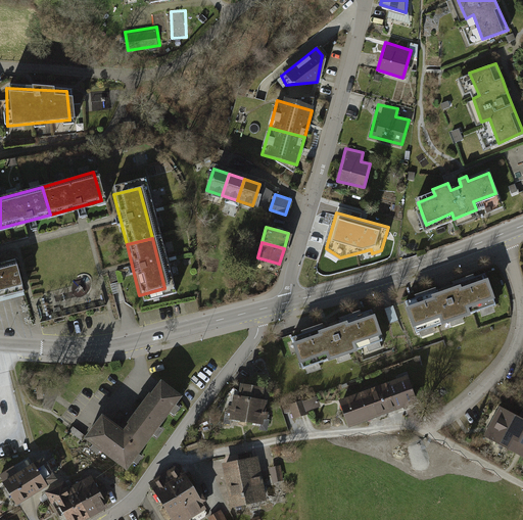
[(8,260),(0,262),(0,293),(16,289),(8,260)]
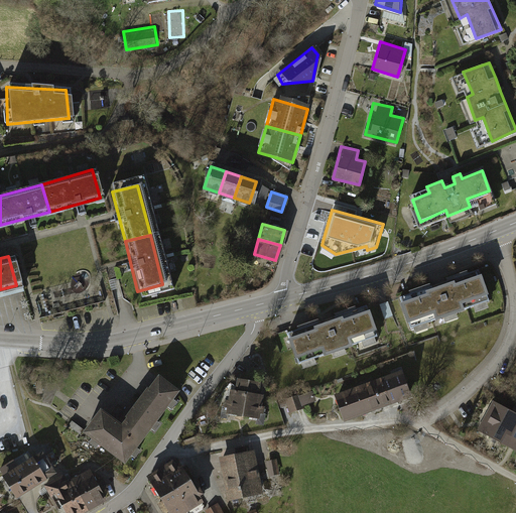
[(479,268),(403,301),(413,326),(490,298),(479,268)]
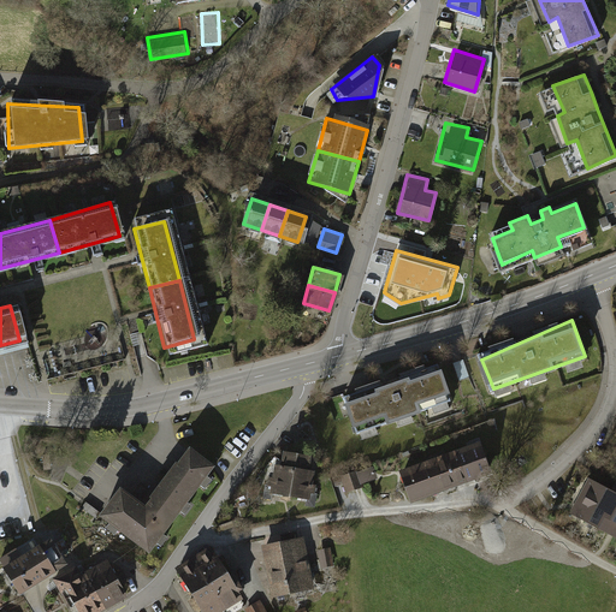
[(55,339),(81,333),(77,321),(53,328),(55,339)]
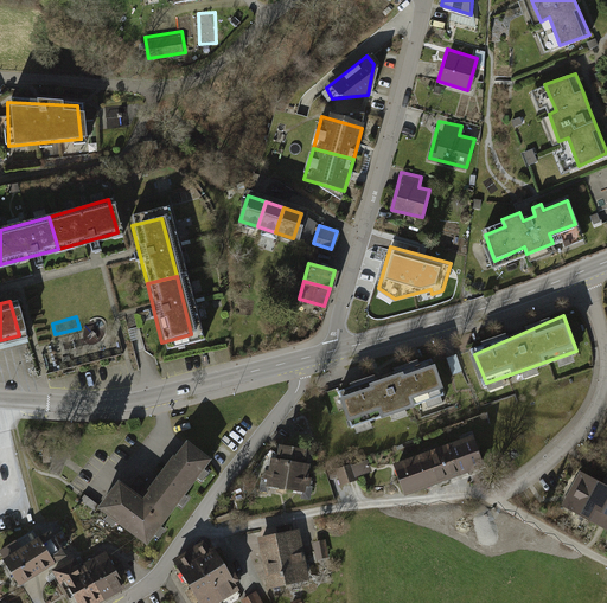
[(433,357),(342,392),(352,427),(447,393),(433,357)]
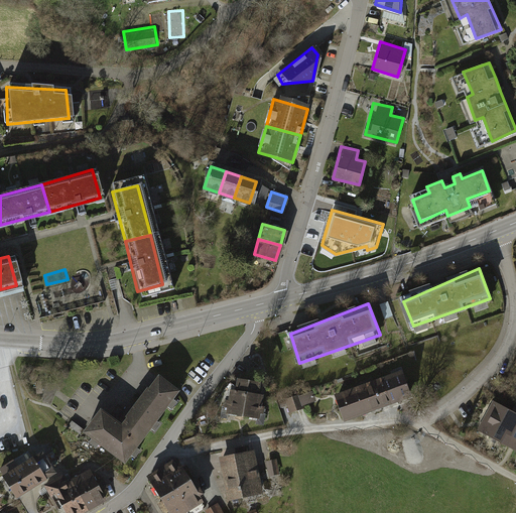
[(372,408),(406,397),(397,371),(363,381),(372,408)]
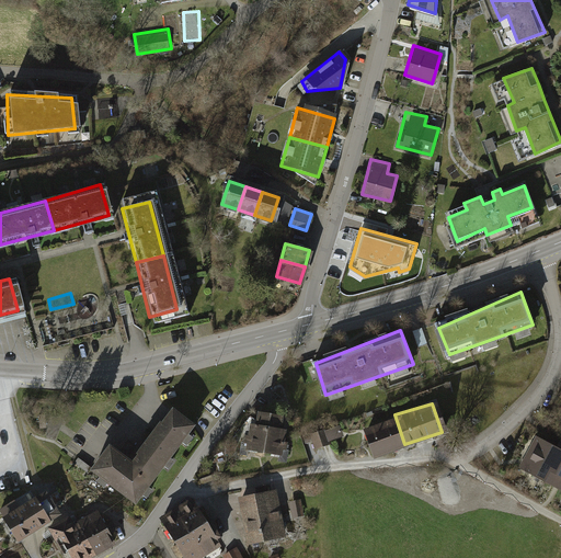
[(138,451),(159,466),(189,424),(169,409),(138,451)]
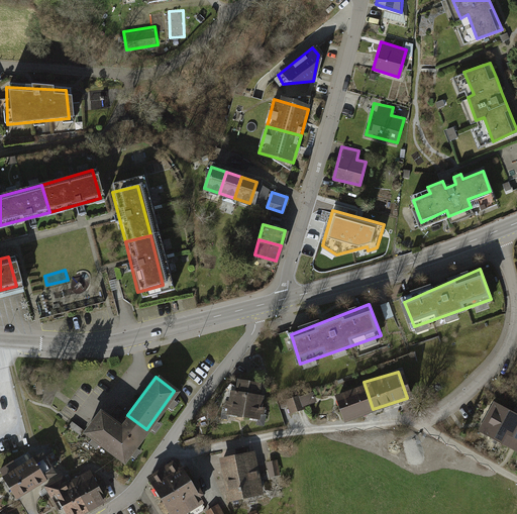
[(221,415),(238,417),(243,381),(232,380),(230,392),(223,392),(221,415)]
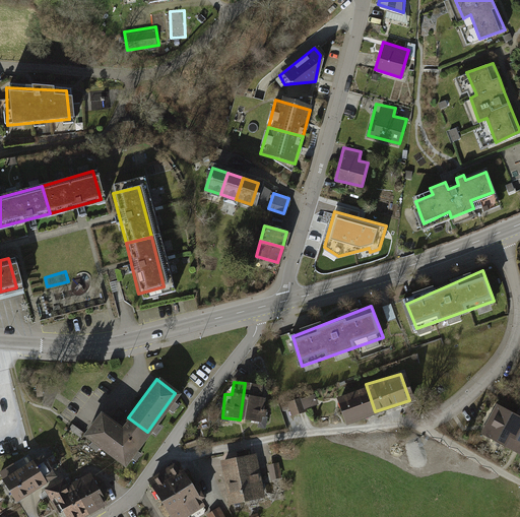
[(245,383),(240,419),(259,422),(262,397),(248,395),(250,384),(245,383)]
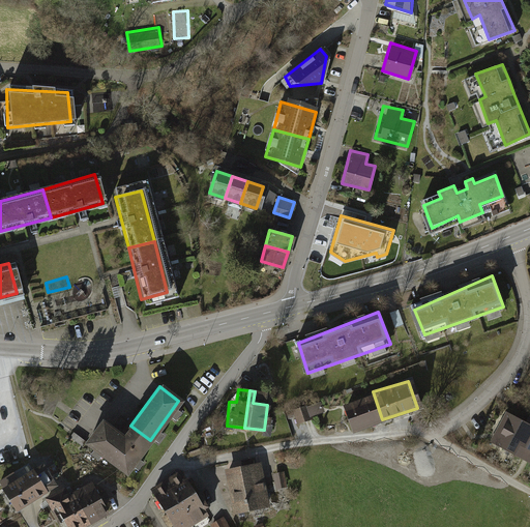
[(347,431),(382,419),(373,391),(337,403),(347,431)]
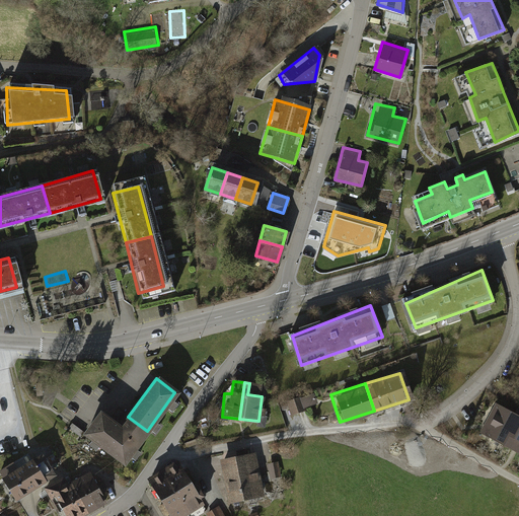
[(302,393),(286,398),(291,413),(306,408),(305,406),(317,401),(314,390),(302,394),(302,393)]
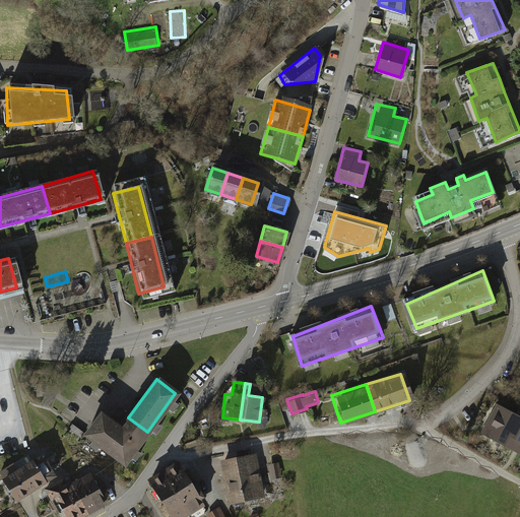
[(497,403),(491,413),(519,430),(519,409),(519,408),(515,414),(497,403)]
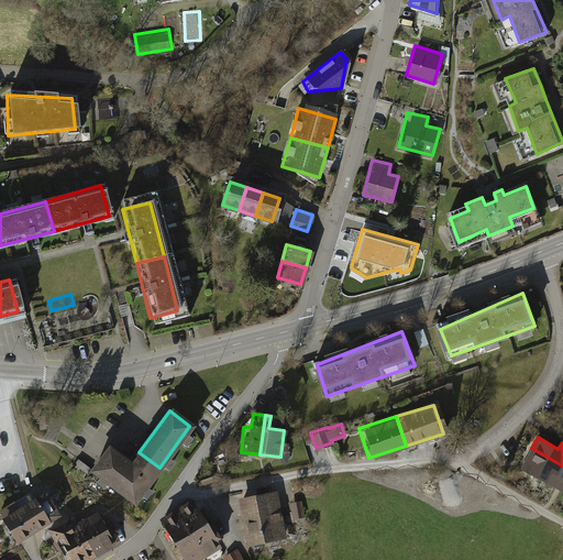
[(133,502),(159,468),(139,452),(130,464),(108,448),(90,471),(133,502)]
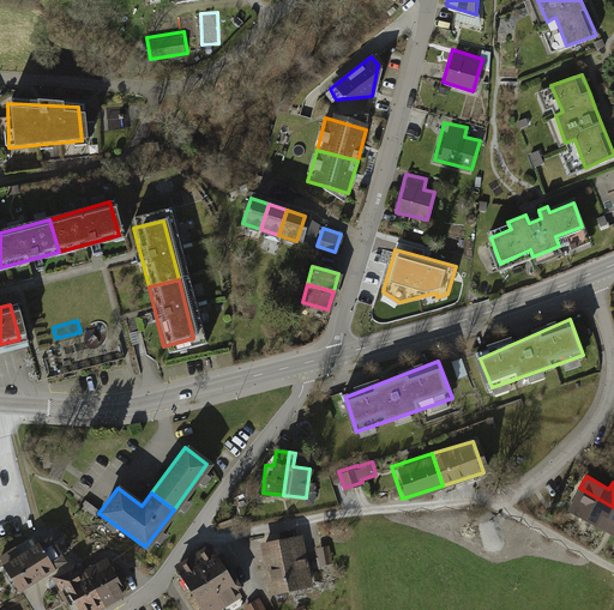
[(613,507),(579,488),(567,508),(612,533),(613,529),(613,507)]
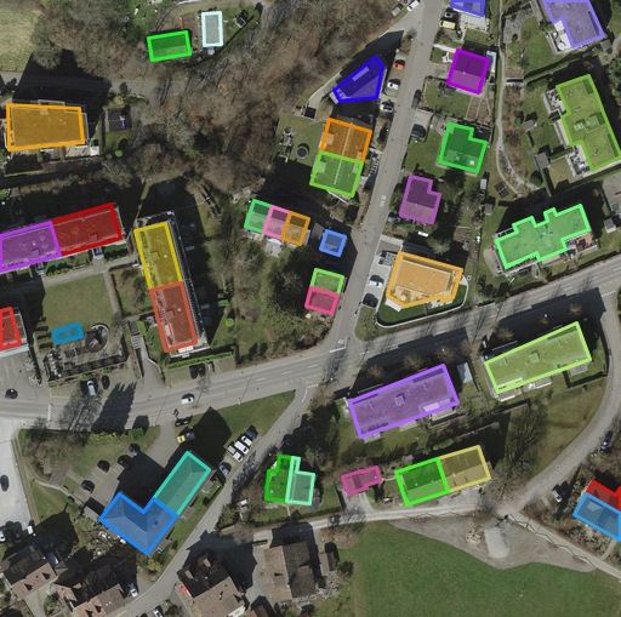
[(301,542),(262,550),(273,601),(312,593),(301,542)]
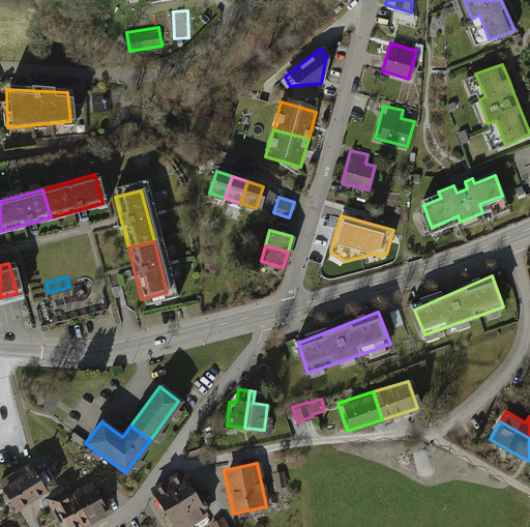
[(27,464),(0,479),(0,484),(2,487),(0,488),(0,496),(10,513),(54,486),(41,465),(31,471),(27,464)]
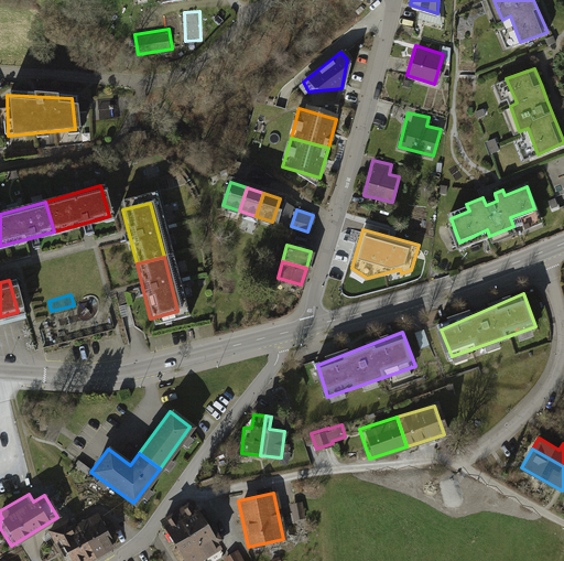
[(284,519),(302,516),(299,499),(289,502),(290,507),(282,509),(284,519)]
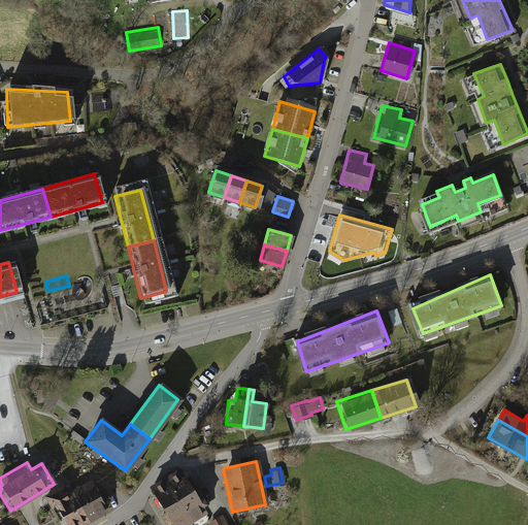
[(171,498),(177,509),(192,499),(177,476),(163,484),(171,498)]
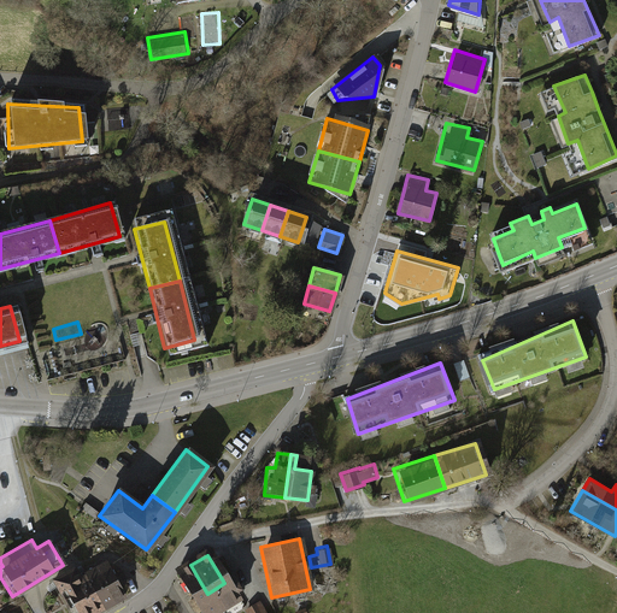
[(81,573),(101,608),(123,596),(103,560),(81,573)]
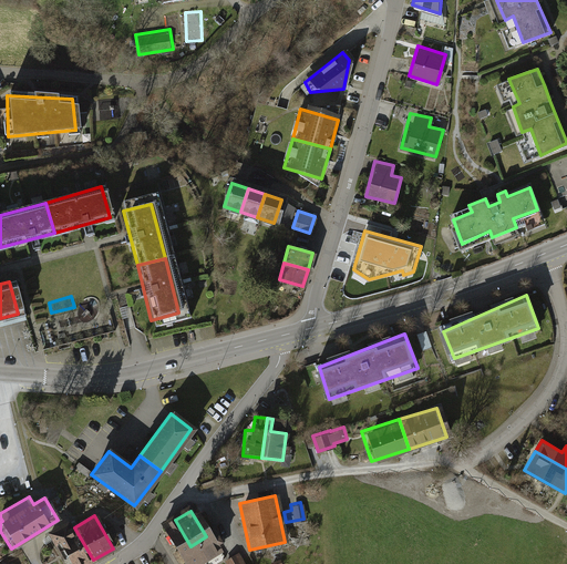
[(161,529),(169,544),(184,535),(175,520),(161,529)]
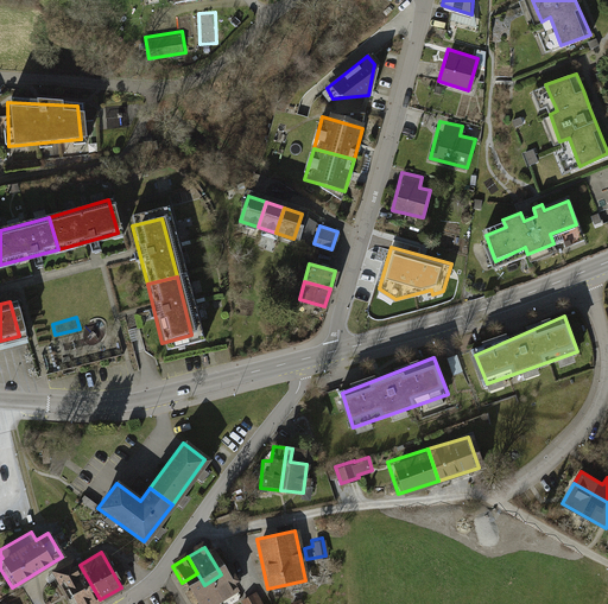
[(63,603),(90,603),(100,599),(80,565),(74,568),(69,561),(50,572),(56,582),(52,584),(63,603)]
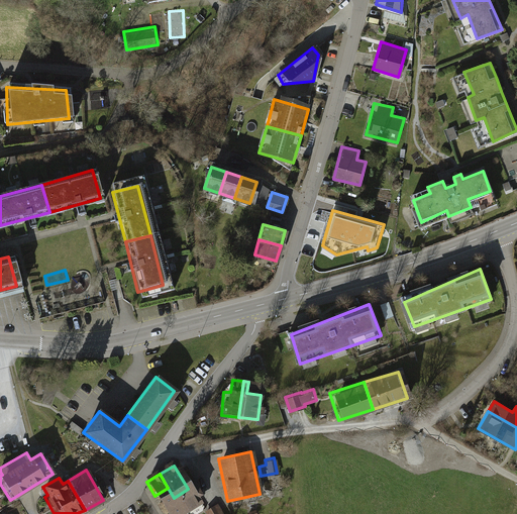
[(168,488),(154,496),(165,513),(179,513),(182,512),(174,498),(168,488)]
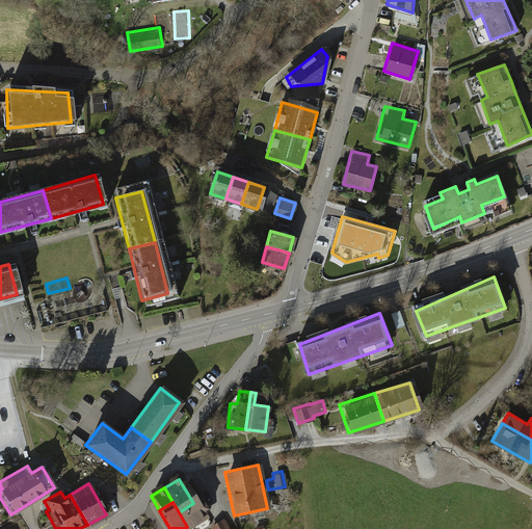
[(193,503),(179,512),(187,527),(202,519),(193,503)]
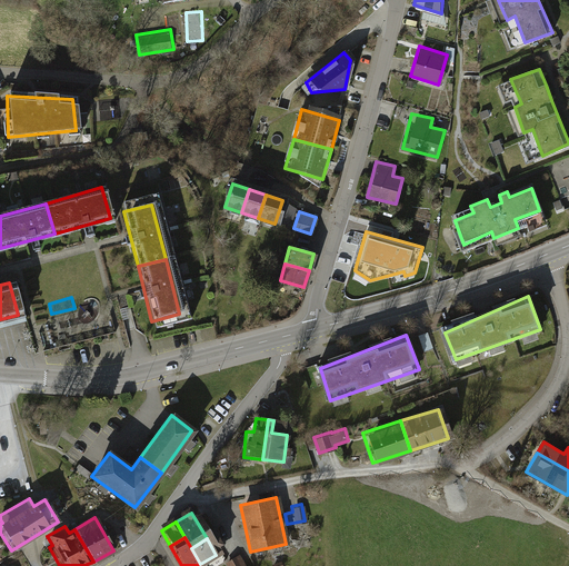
[(248,565),(240,552),(226,560),(229,565),(248,565)]
